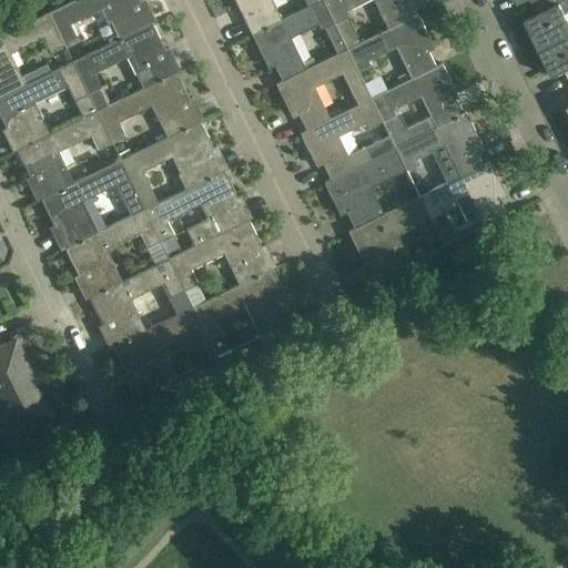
[(120,38),(145,26),(141,9),(133,11),(131,4),(141,1),(140,0),(72,0),(48,12),(64,44),(79,38),(72,23),(105,8),(120,38)]
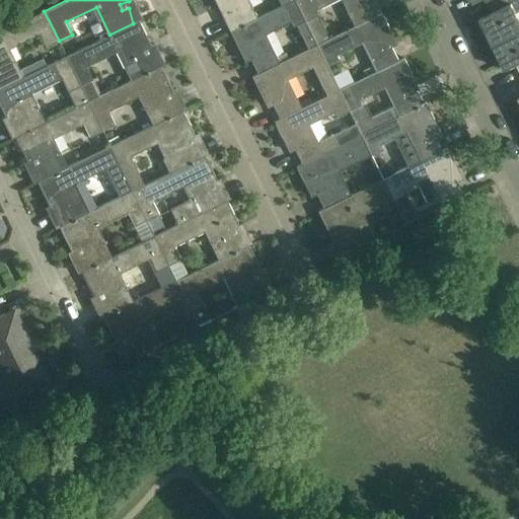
[(214,0),(216,3),(221,0),(235,28),(256,18),(247,0),(214,0)]
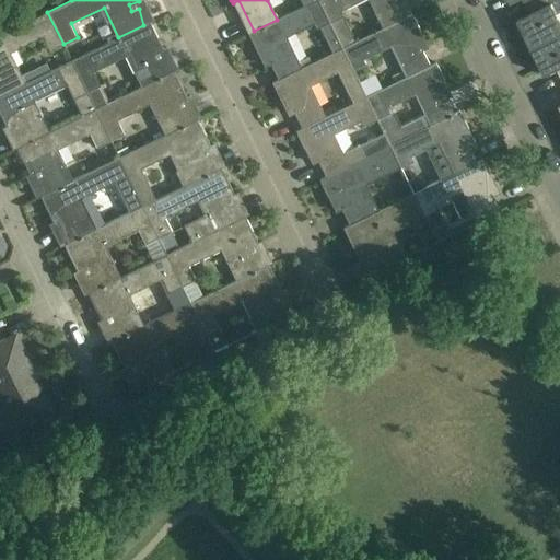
[(331,51),(341,47),(330,24),(317,0),(316,0),(254,31),(247,34),(256,53),(263,49),(277,80),(301,68),(288,41),(286,37),(313,24),(316,31),(321,28),(331,51)]
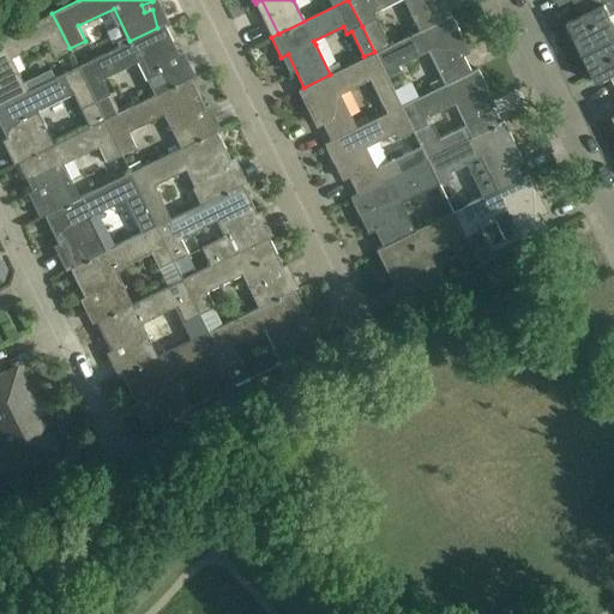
[(348,0),(362,26),(374,52),(390,44),(373,12),(397,0),(402,0),(417,30),(445,18),(435,0),(348,0)]
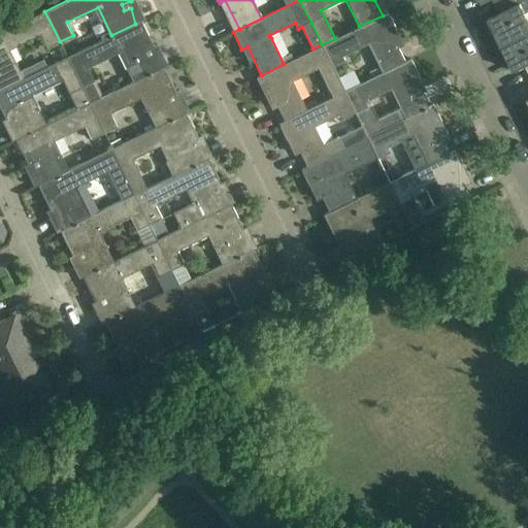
[(527,0),(493,0),(500,12),(488,20),(493,31),(496,30),(503,44),(527,31),(527,0)]
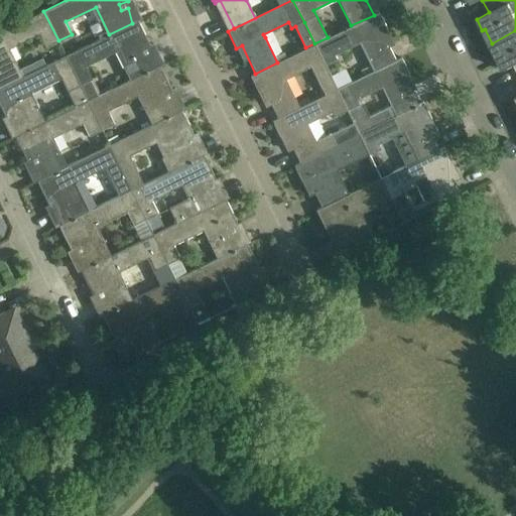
[(0,87),(23,76),(10,48),(40,34),(46,46),(58,40),(43,11),(0,32),(0,87)]
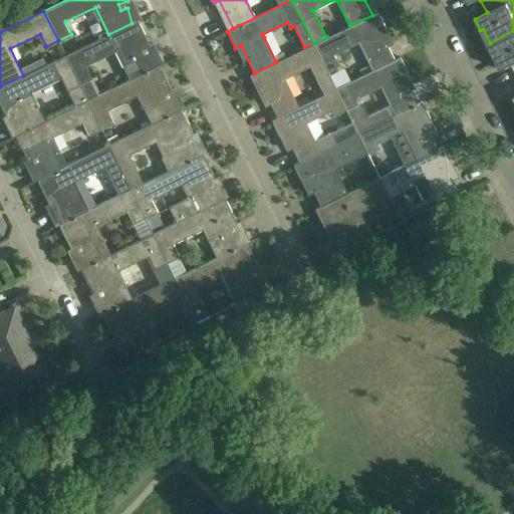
[(326,37),(313,43),(323,65),(335,59),(333,54),(357,42),(371,69),(395,59),(380,32),(386,29),(377,13),(372,15),(349,25),(326,37)]
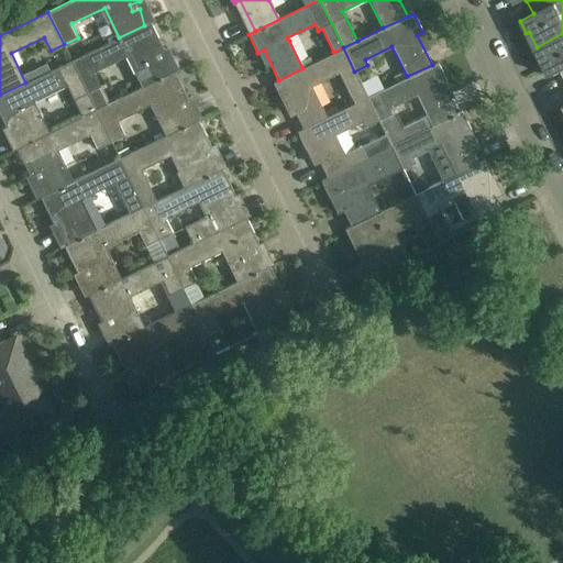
[(119,37),(72,61),(87,91),(99,85),(92,72),(125,55),(141,87),(170,73),(163,57),(156,61),(153,55),(164,50),(151,22),(144,25),(119,37)]
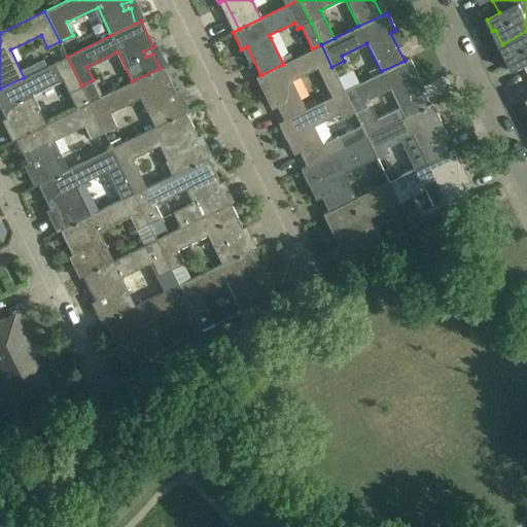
[(524,65),(526,70),(526,31),(502,44),(508,58),(506,59),(512,71),(524,65)]
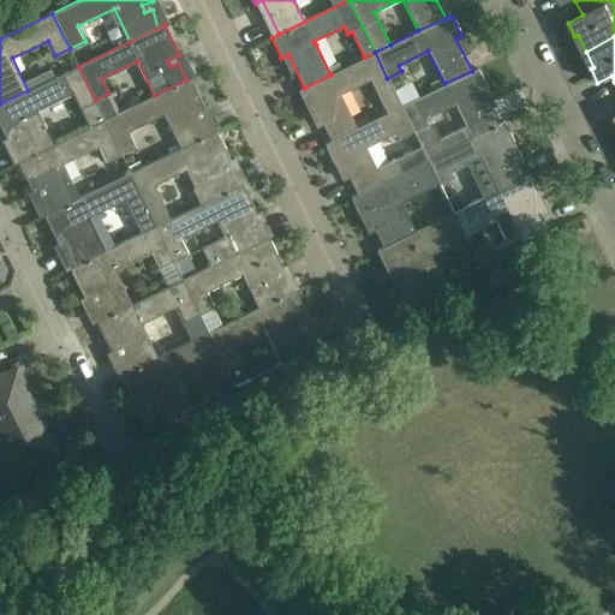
[(386,113),(401,106),(387,78),(375,52),(364,57),(330,75),(304,88),(298,90),(308,111),(315,107),(330,141),(356,127),(340,94),(369,79),(386,113)]
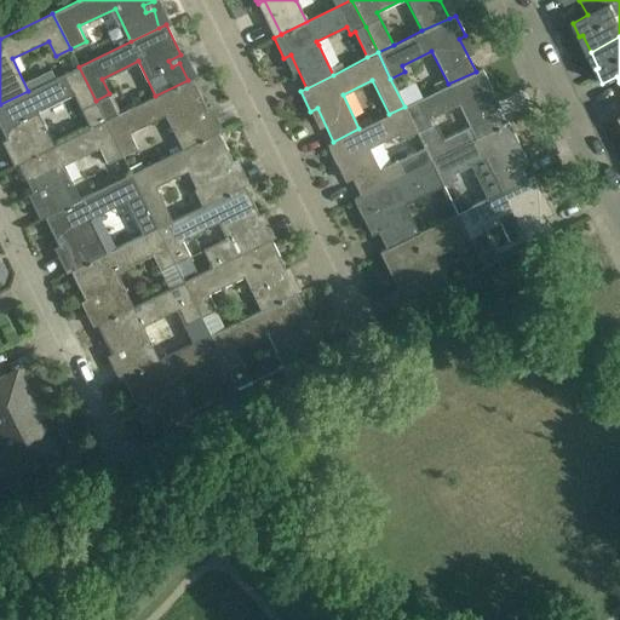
[(105,120),(96,101),(79,67),(28,91),(0,104),(0,127),(6,139),(18,135),(21,142),(13,144),(22,161),(53,145),(36,112),(73,93),(80,108),(90,128),(105,120)]
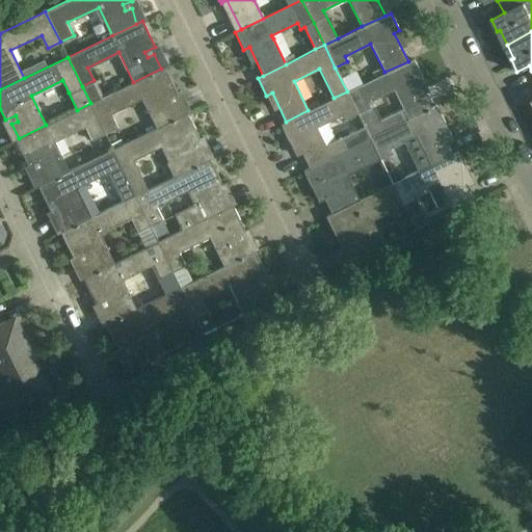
[(422,76),(414,59),(408,61),(384,72),(347,91),(357,113),(364,127),(369,137),(430,108),(416,79),(422,76)]
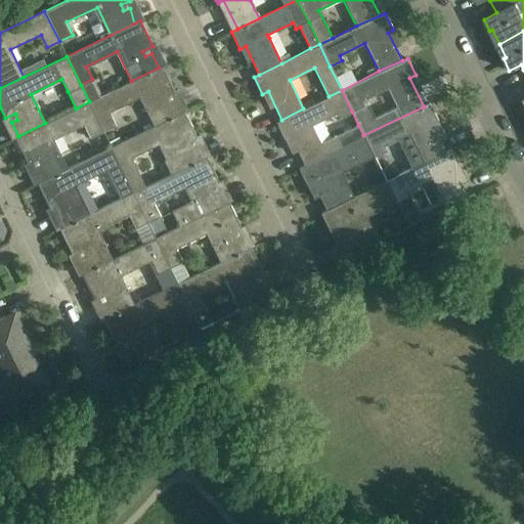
[(162,66),(159,68),(131,81),(89,101),(103,131),(115,125),(108,112),(139,97),(154,127),(180,113),(174,99),(168,102),(165,96),(174,91),(162,66)]
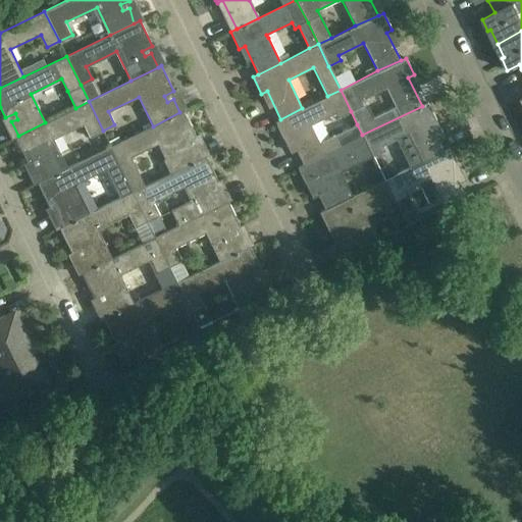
[(357,124),(319,143),(312,128),(311,124),(336,112),(338,117),(351,111),(341,90),(327,96),(302,108),(280,119),(275,121),(283,139),(290,136),(303,164),(362,135),(357,124)]
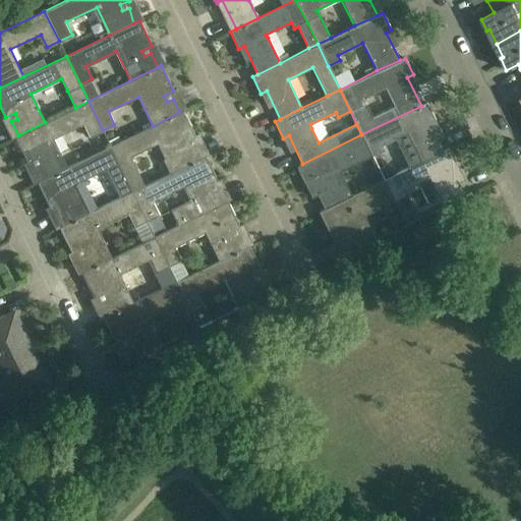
[(103,130),(89,101),(75,108),(45,122),(18,135),(14,137),(27,163),(37,158),(40,164),(34,167),(41,180),(67,168),(53,138),(83,124),(90,136),(103,130)]
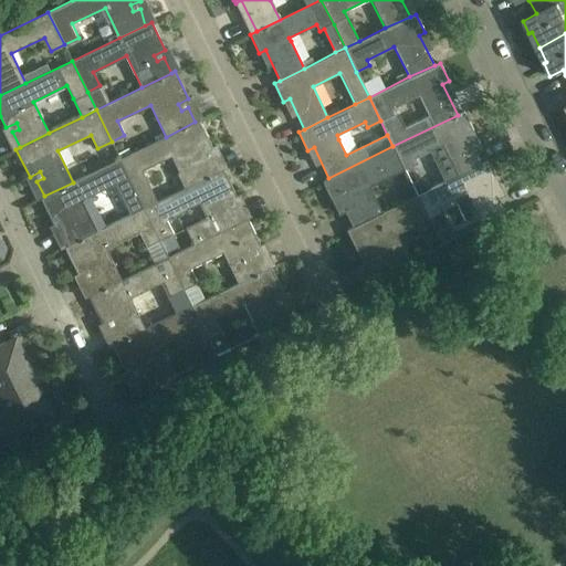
[(404,169),(418,163),(416,158),(431,149),(447,180),(482,164),(467,133),(473,129),(464,112),(458,115),(392,146),(404,169)]
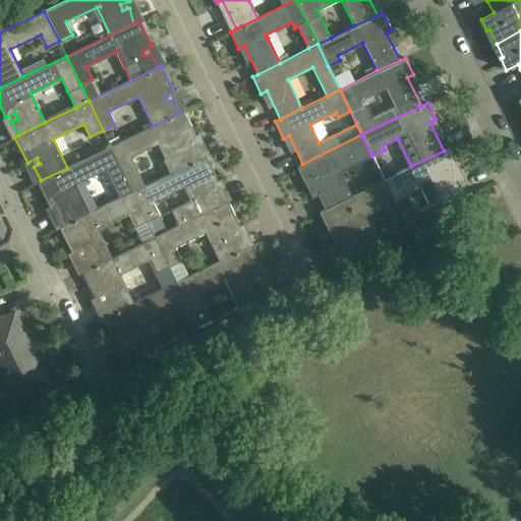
[(110,147),(124,175),(132,191),(145,185),(130,157),(158,143),(165,159),(163,160),(170,173),(174,171),(201,157),(194,143),(189,147),(186,140),(195,135),(183,110),(179,112),(153,126),(110,147)]
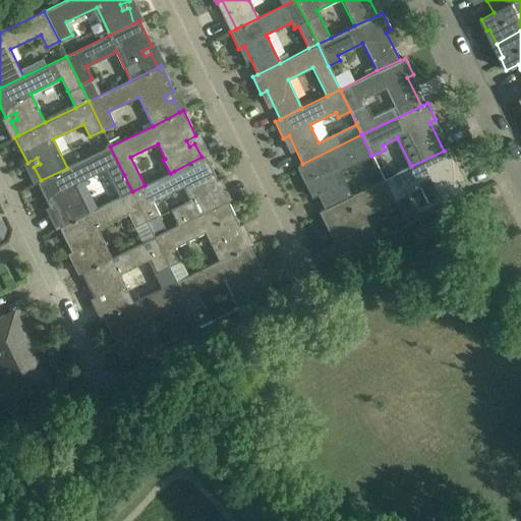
[(352,195),(340,170),(371,156),(361,134),(302,164),(297,167),(305,183),(310,180),(325,209),(352,195)]
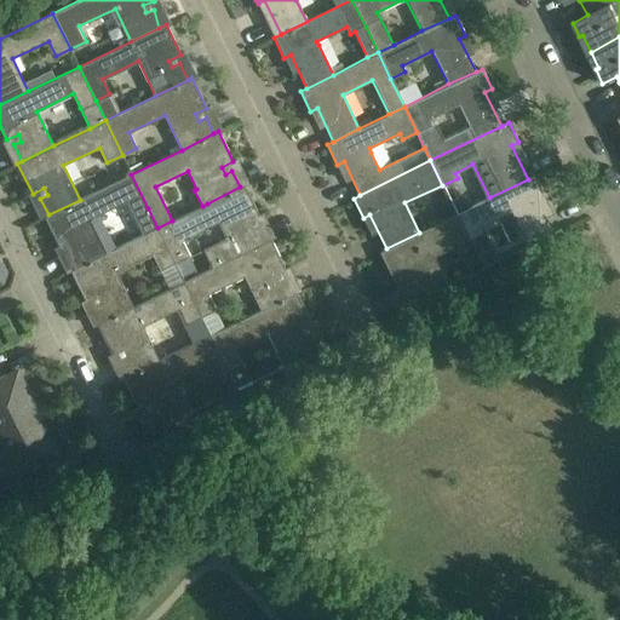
[(44,217),(58,247),(63,245),(74,268),(105,253),(89,219),(125,202),(126,201),(143,235),(158,228),(148,208),(131,174),(80,200),(49,214),(44,217)]
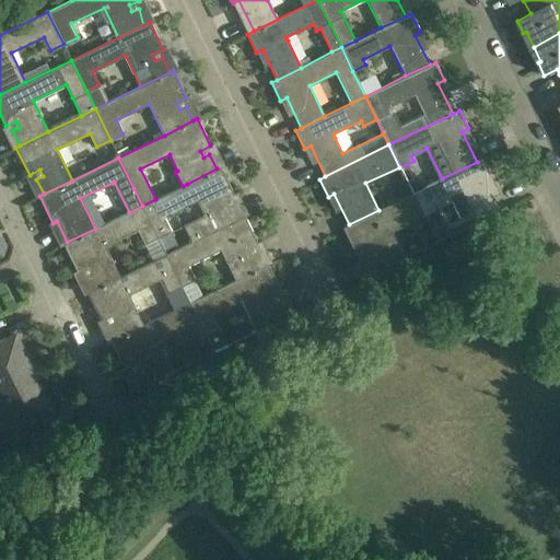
[(477,162),(442,178),(423,188),(412,194),(423,217),(436,210),(434,205),(462,191),(477,223),(508,209),(506,208),(500,210),(486,179),(491,177),(482,159),(477,162)]
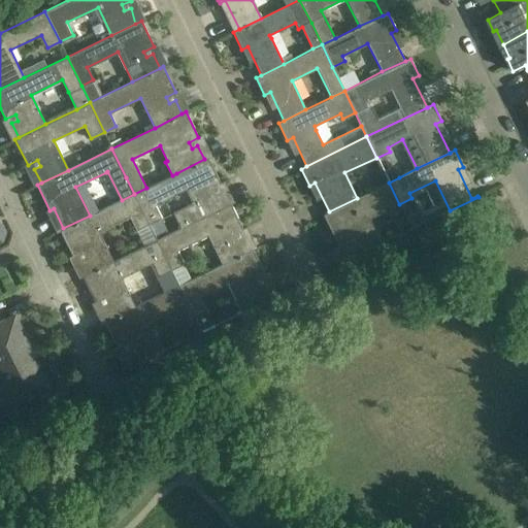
[(176,173),(146,188),(134,194),(149,224),(161,218),(155,204),(185,190),(191,203),(172,212),(179,228),(180,228),(199,219),(227,205),(220,191),(213,194),(210,188),(221,184),(208,158),(204,159),(176,173)]
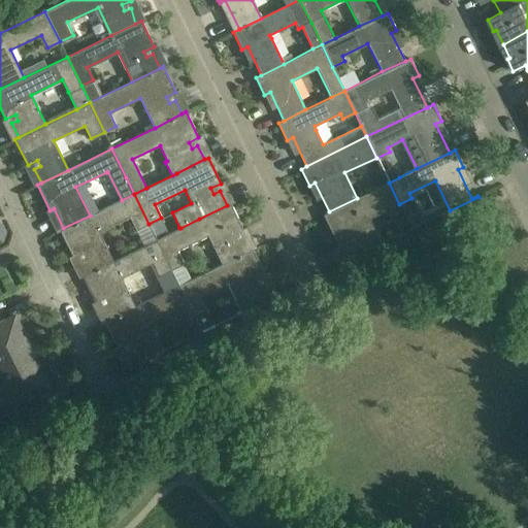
[(396,170),(388,168),(384,170),(389,183),(399,177),(396,170)]
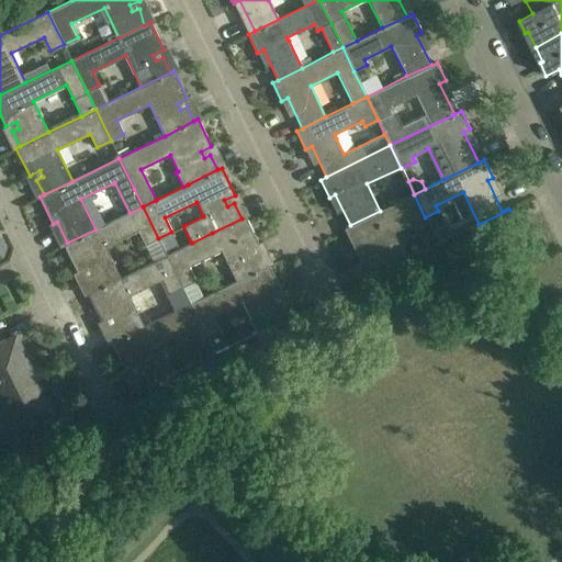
[(414,194),(380,211),(350,225),(344,228),(352,246),(359,244),(374,273),(368,277),(369,278),(408,258),(407,257),(406,258),(393,233),(425,217),(414,194)]
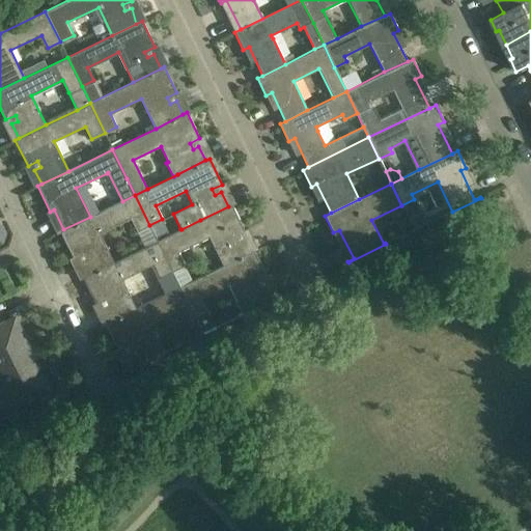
[(90,217),(63,229),(60,231),(73,257),(83,252),(85,258),(80,261),(86,276),(113,263),(99,233),(129,219),(136,232),(149,225),(135,195),(122,201),(90,217)]
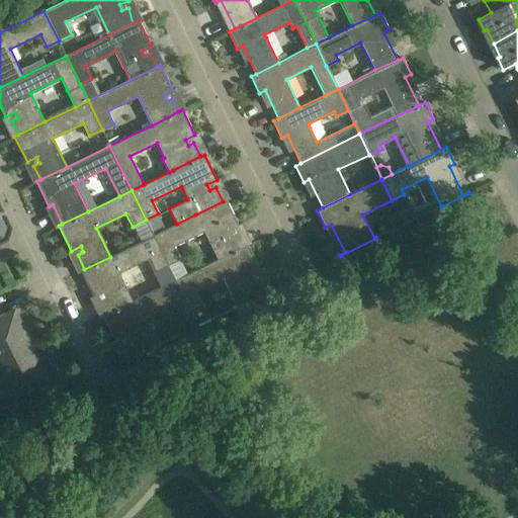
[(177,224),(176,224),(153,235),(168,264),(179,259),(173,246),(204,231),(218,259),(244,246),(238,233),(232,235),(229,230),(239,225),(226,199),(223,201),(177,224)]
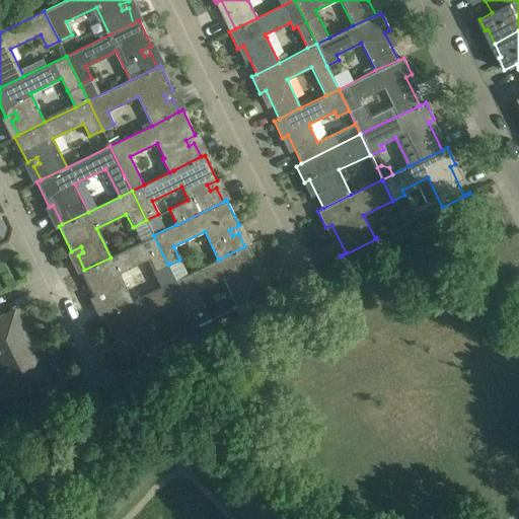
[(153,235),(110,257),(84,270),(81,271),(93,296),(102,292),(105,298),(99,300),(106,314),(133,301),(119,273),(148,258),(155,271),(168,265),(153,235)]
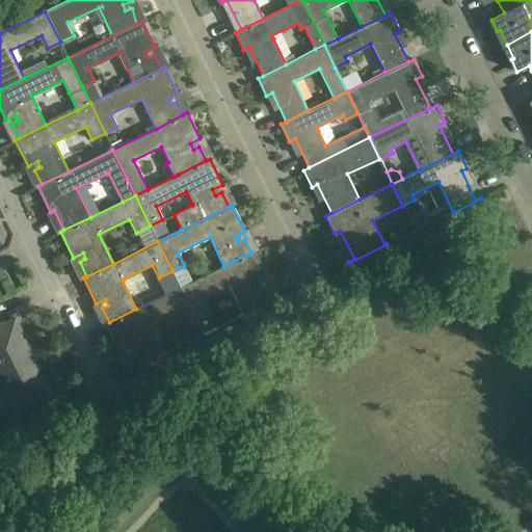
[(205,315),(197,300),(228,285),(242,314),(238,316),(238,317),(277,298),(277,297),(273,298),(267,285),(261,288),(258,282),(267,276),(255,250),(250,253),(223,266),(192,282),(180,288),(195,319),(205,315)]
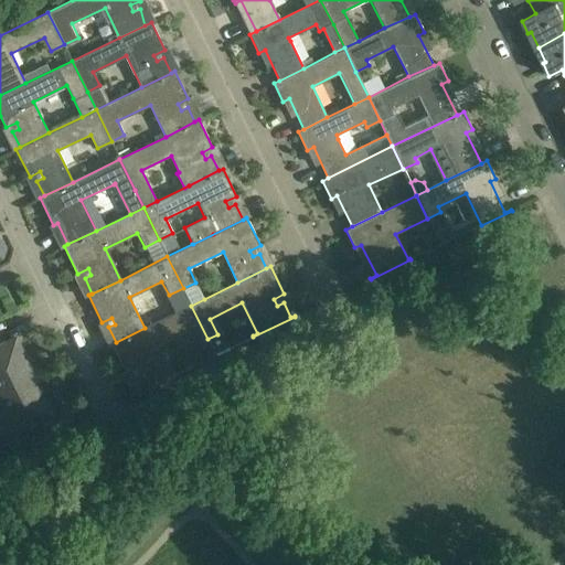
[(183,288),(191,306),(204,299),(195,283),(183,288)]
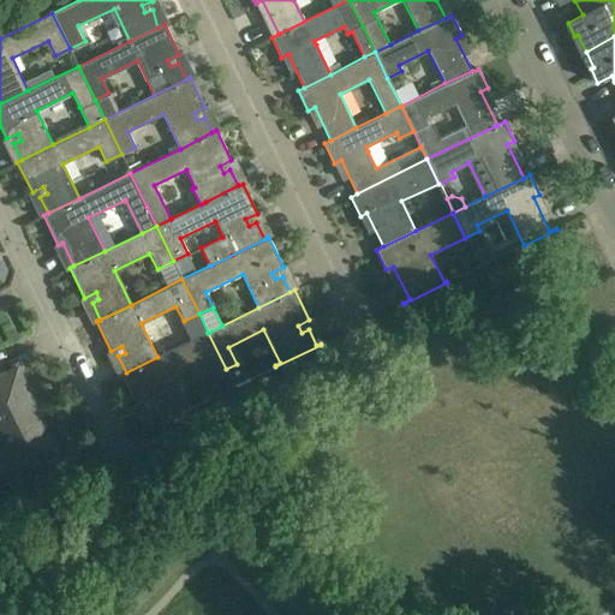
[(157,357),(126,372),(121,375),(137,405),(148,399),(151,406),(144,410),(153,425),(148,428),(149,429),(193,407),(193,406),(189,408),(172,375),(203,359),(220,394),(234,387),(226,369),(208,333),(157,357)]
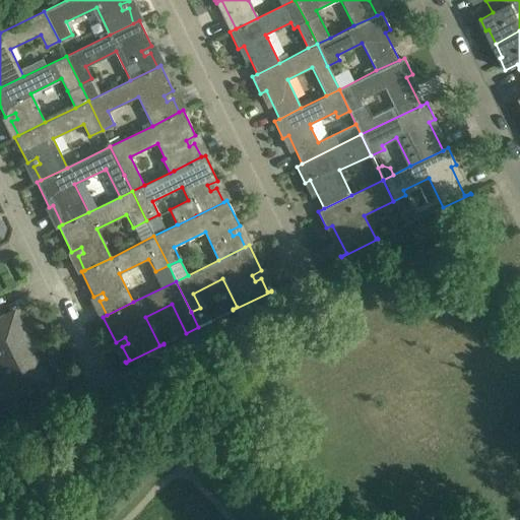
[(9,395),(11,399),(24,393),(25,394),(25,393),(44,384),(34,363),(27,366),(24,358),(35,352),(14,311),(0,317),(0,376),(1,379),(0,379),(0,396),(4,398),(9,395)]
